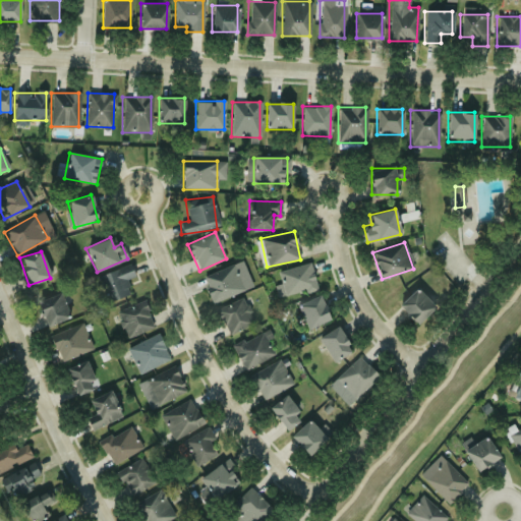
[(213,303),(252,286),(241,261),(201,278),(213,303)]
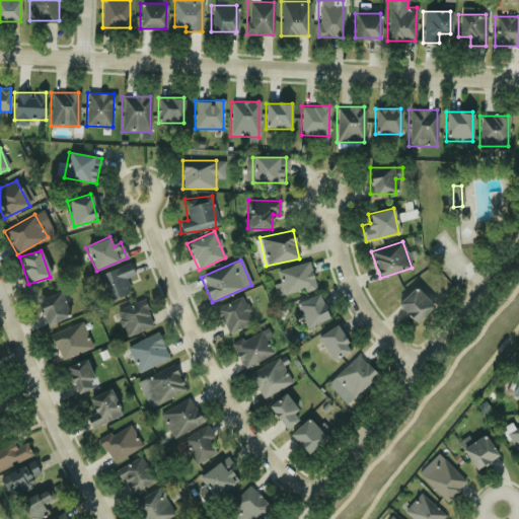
[(284,297),(315,287),(307,262),(276,271),(284,297)]
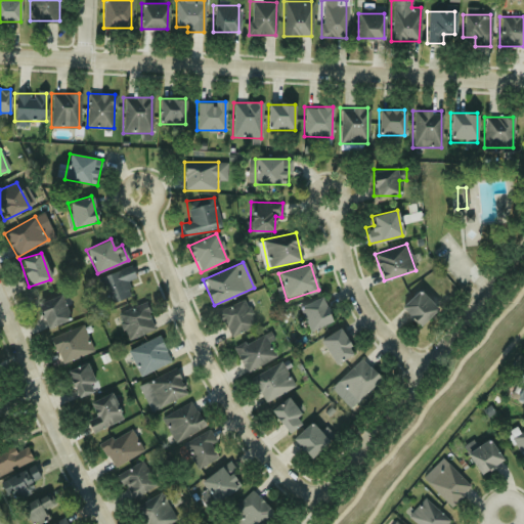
[(98,277),(108,305),(131,296),(125,281),(135,277),(130,265),(98,277)]
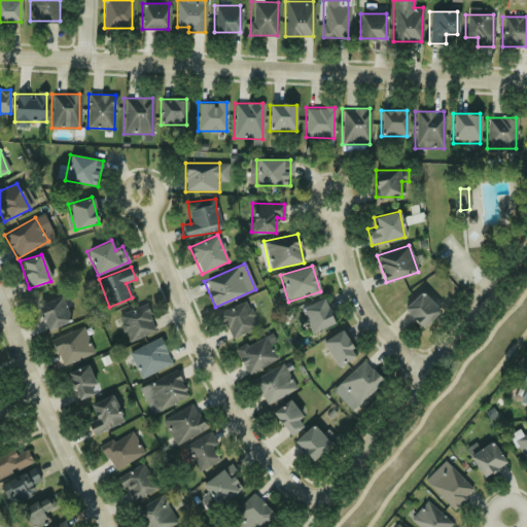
[(403,309),(421,327),(440,311),(421,291),(403,309)]
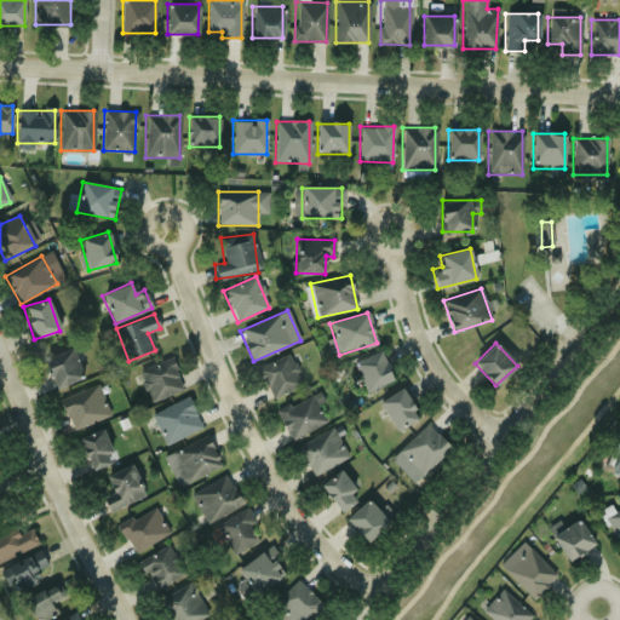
[(84,377),(70,349),(44,361),(56,389),(84,377)]
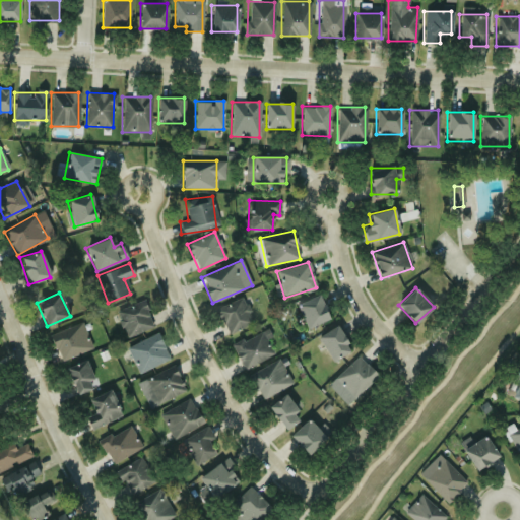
[(297,304),(306,328),(329,319),(319,295),(297,304)]
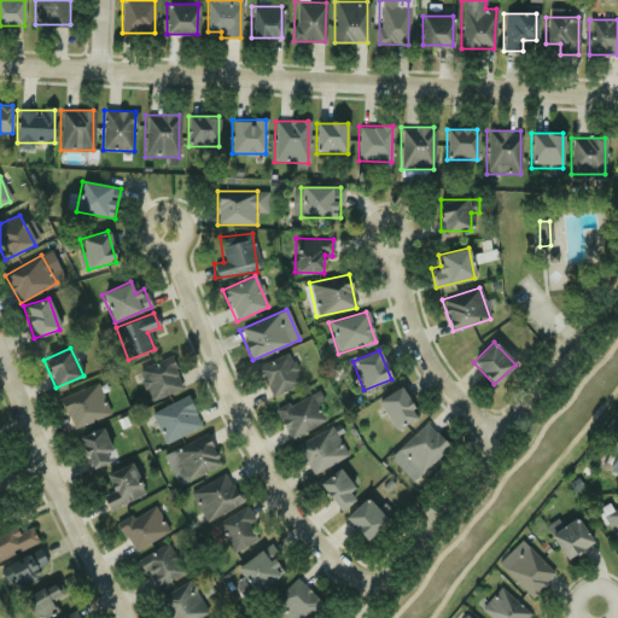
[(255,367),(269,398),(301,384),(287,353),(255,367)]
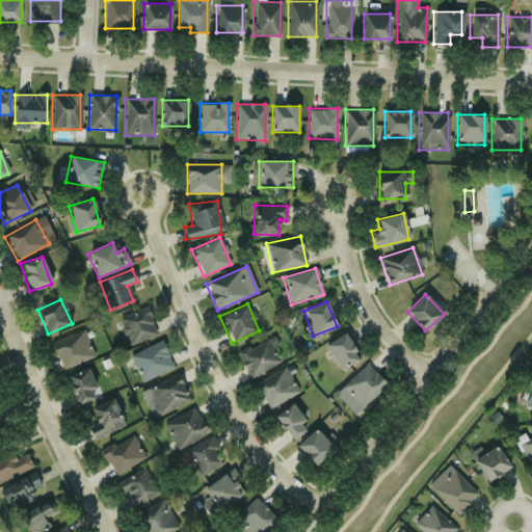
[(128,344),(156,336),(147,308),(118,317),(128,344)]
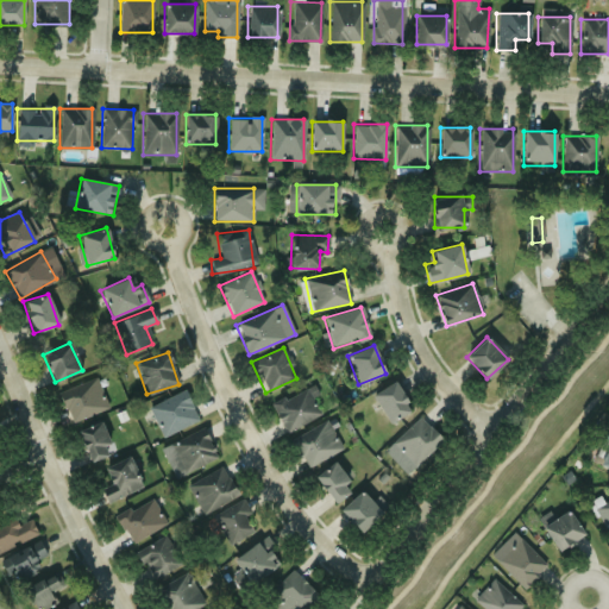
[(71,424),(108,407),(95,377),(58,393),(71,424)]
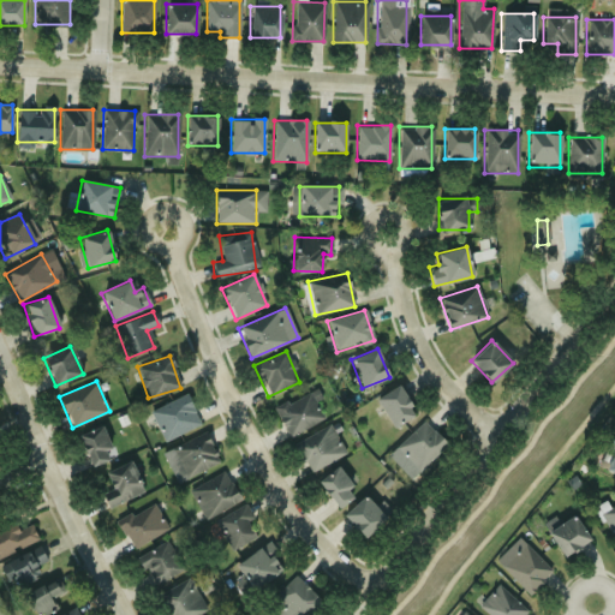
[(375,398),(393,428),(416,415),(399,384),(375,398)]
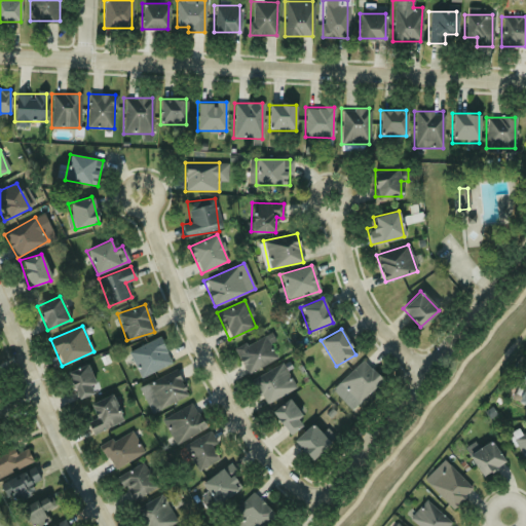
[(277,362),(269,334),(235,344),(243,371),(277,362)]
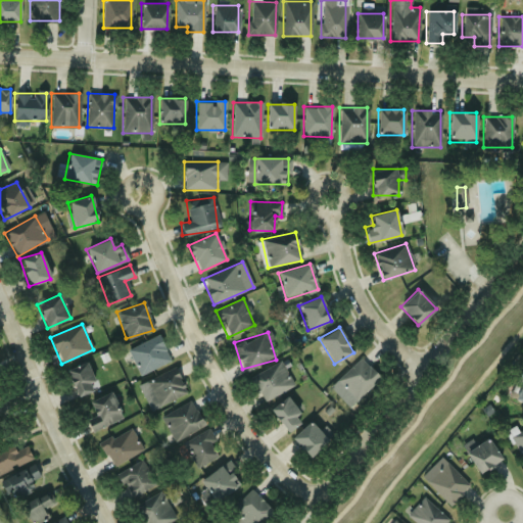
[(170,361),(158,335),(127,348),(138,375),(170,361)]
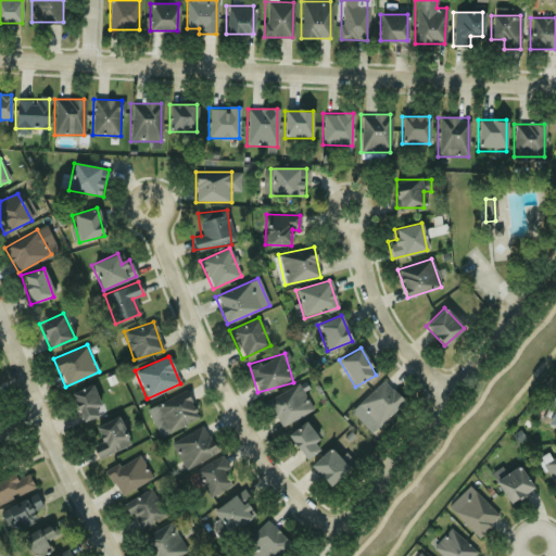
[(366,415),(361,420),(373,431),(403,401),(382,380),(357,405),(366,415)]
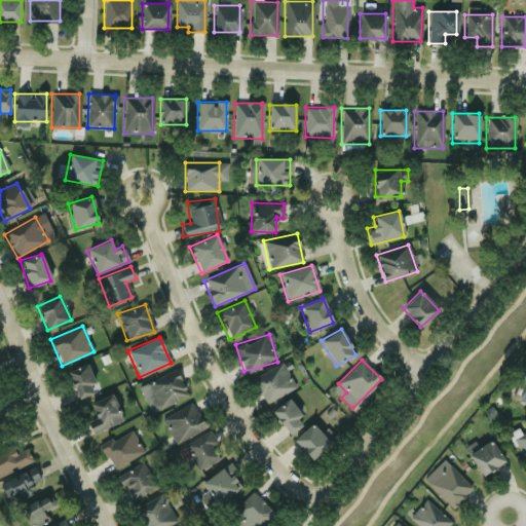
[(296,386),(282,363),(252,380),(266,405),(296,386)]
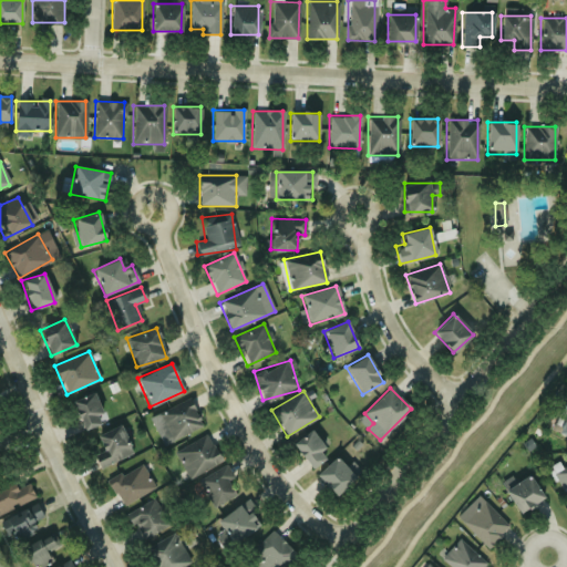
[(84,430),(105,421),(93,392),(72,401),(84,430)]
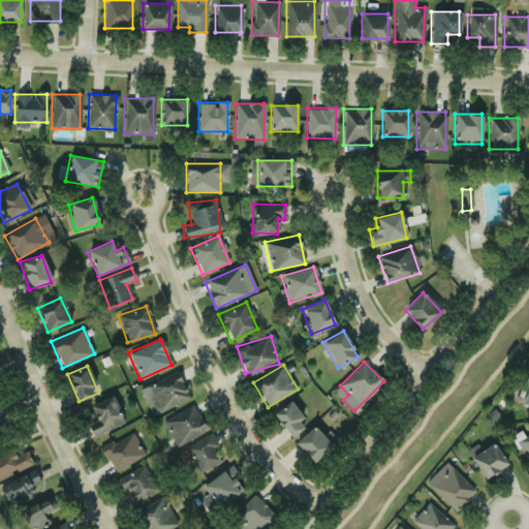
[(152,416),(189,398),(177,371),(138,390),(152,416)]
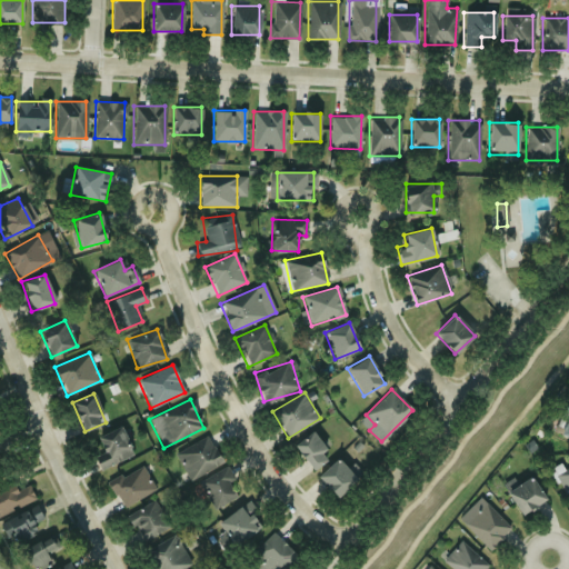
[(568,415),(559,435),(568,439),(568,415)]
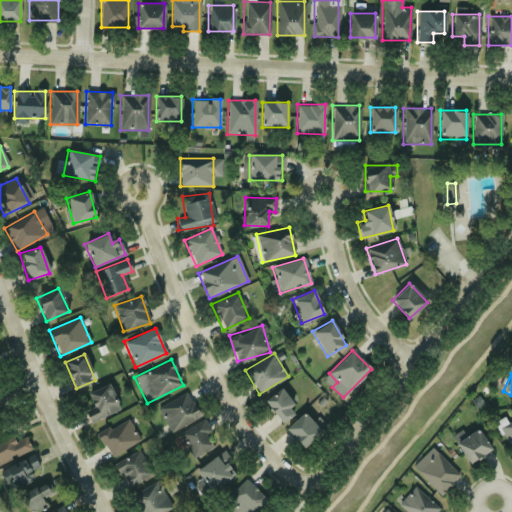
[(88,391),(93,408),(85,411),(88,421),(119,411),(110,384),(88,391)]
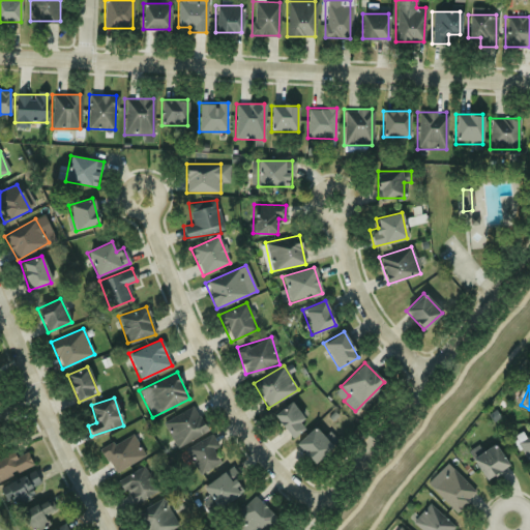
[(307,425),(289,402),(273,414),(292,438),(307,425)]
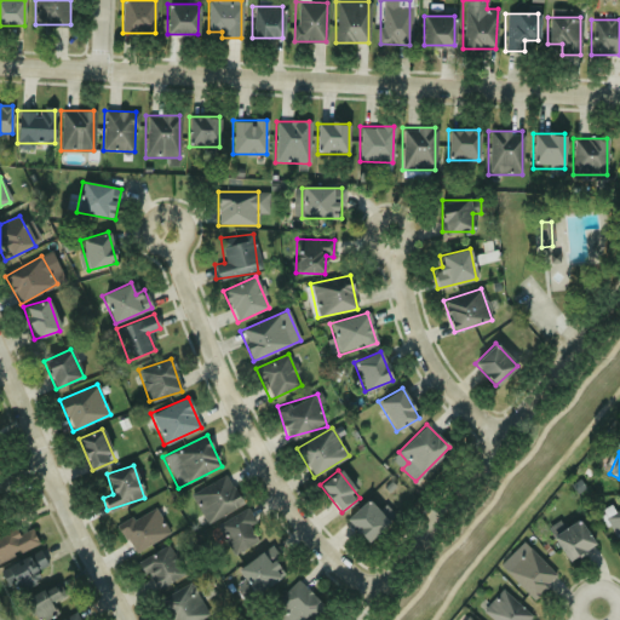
[(207,523),(242,503),(225,475),(190,495),(207,523)]
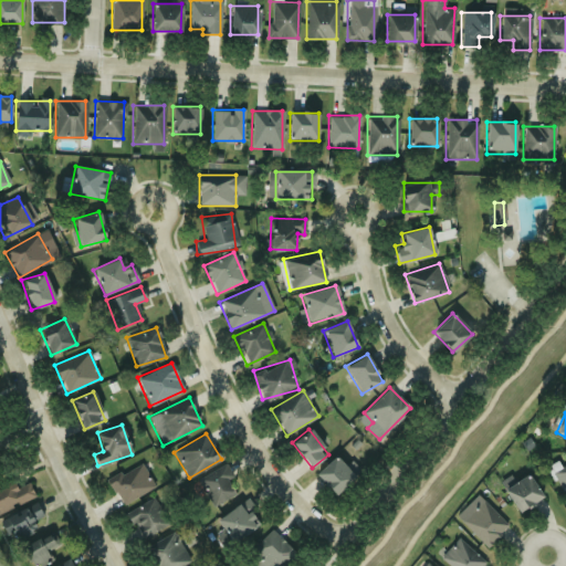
[(354,477),(334,456),(315,475),(335,495),(354,477)]
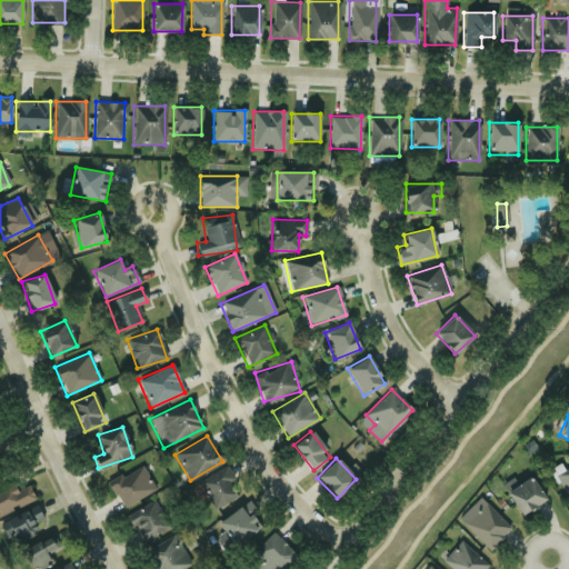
[(156,489),(140,462),(107,482),(122,508),(156,489)]
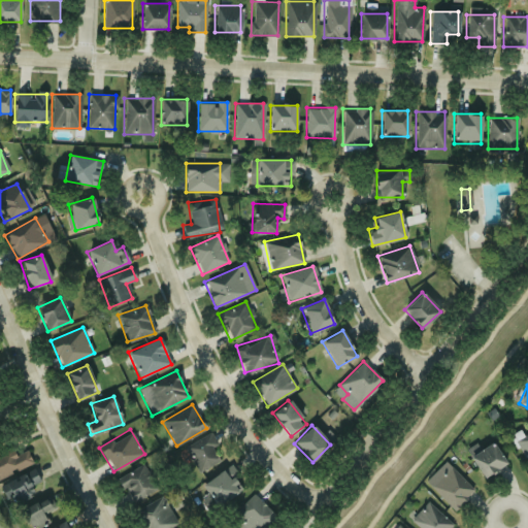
[(527,465),(527,432),(515,439),(527,465)]
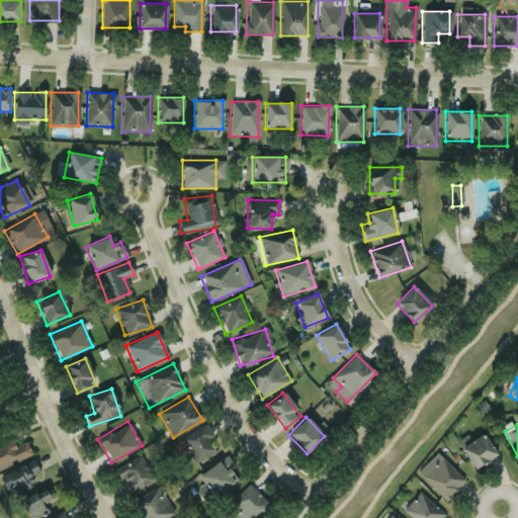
[(218,451),(203,425),(180,438),(194,464),(218,451)]
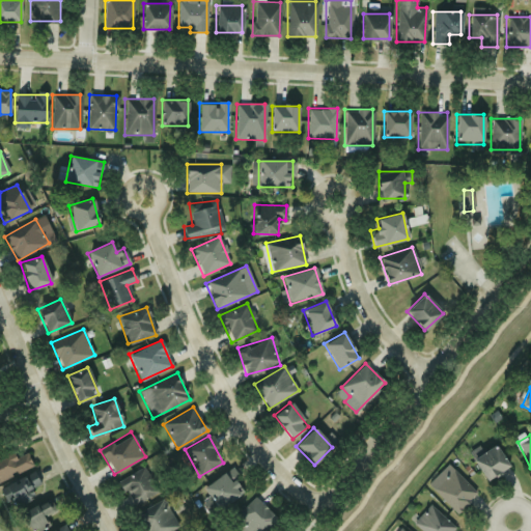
[(486,480),(509,466),(495,445),(472,459),(486,480)]
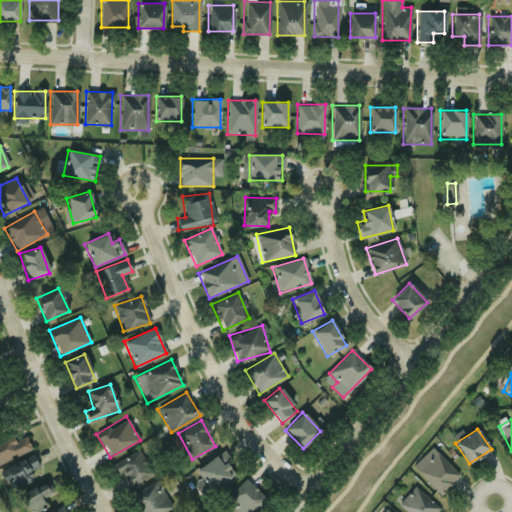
[(0,438),(0,465),(32,449),(25,435),(12,441),(9,434),(0,438)]
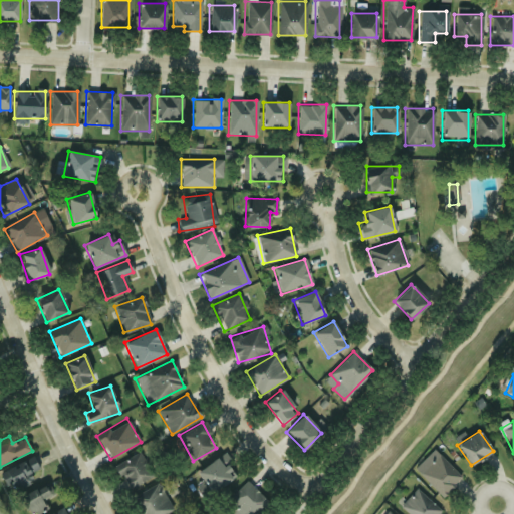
[(129,490),(154,476),(139,451),(114,466),(129,490)]
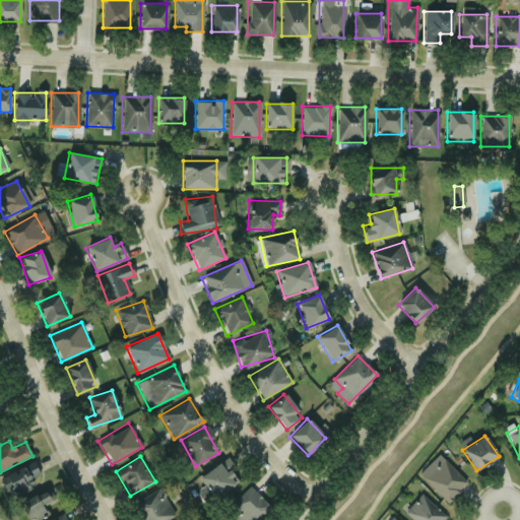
[(235,468),(226,457),(199,477),(214,499),(239,481),(231,471),(235,468)]
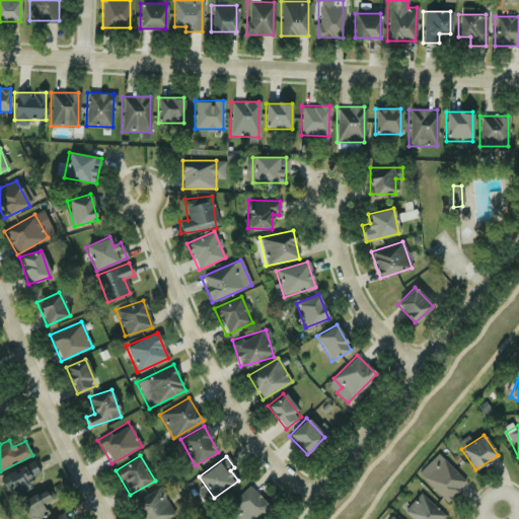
[(422,476),(446,502),(465,483),(441,457),(422,476)]
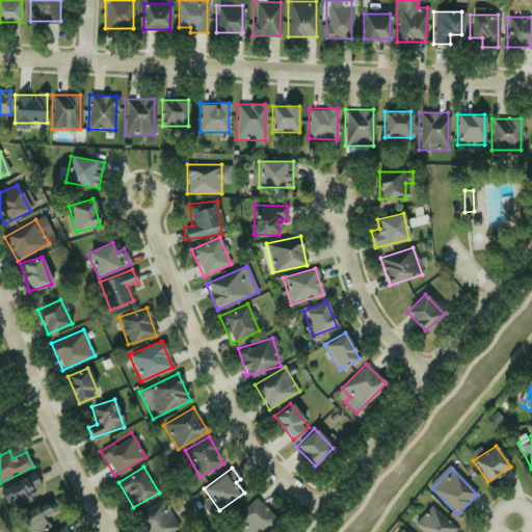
[(40,486),(34,474),(2,487),(10,509),(34,499),(31,489),(40,486)]
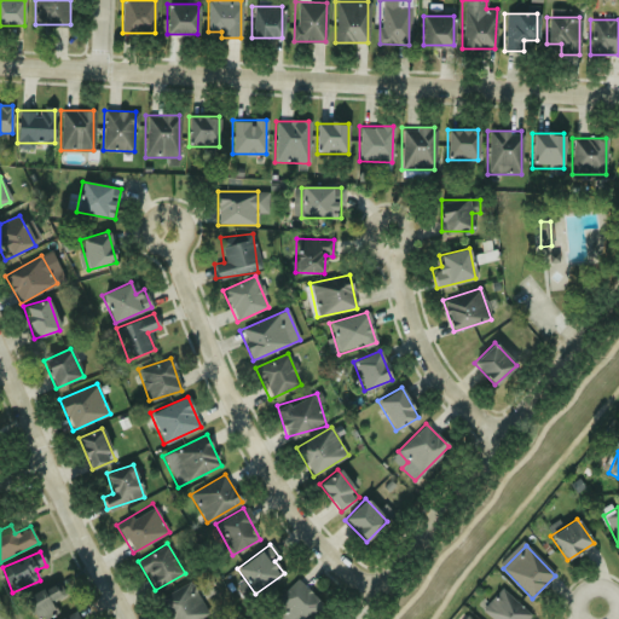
[(310,618),(323,606),(295,579),(271,603),(287,618),(310,618)]
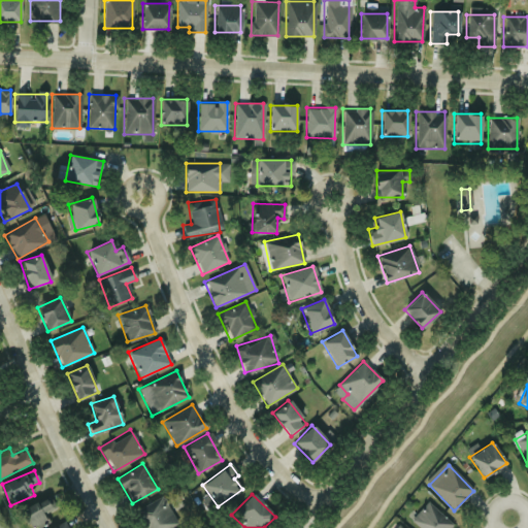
[(43,514),(55,507),(47,495),(20,512),(29,527),(39,527),(48,523),(43,514)]
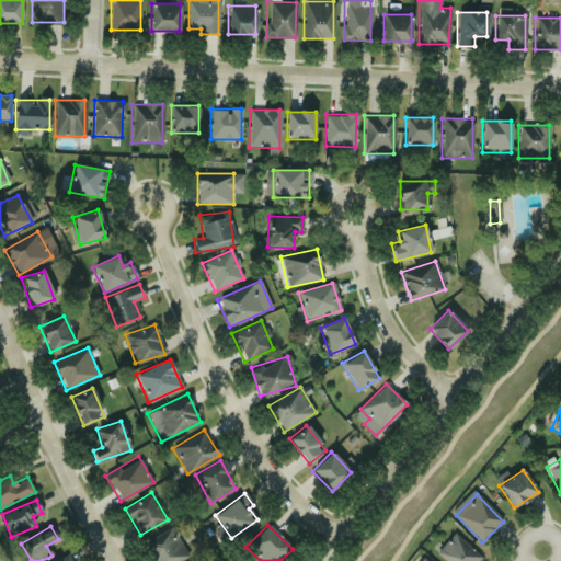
[(180,560),(187,558),(173,528),(145,541),(153,560),(180,560)]
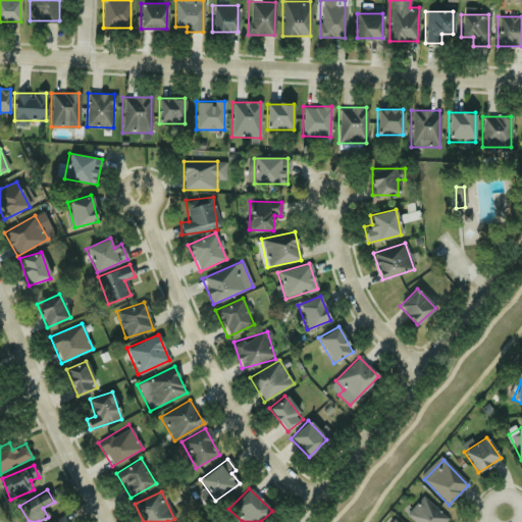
[(404,515),(411,521),(446,521),(448,521),(423,496),(404,515)]
